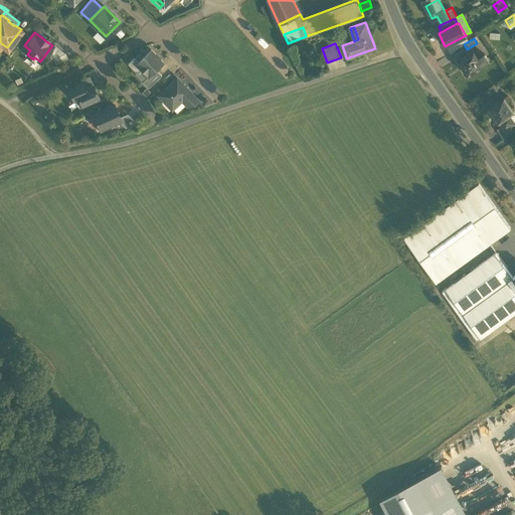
[(58,47),(54,44),(52,45),(46,53),(51,57),(52,56),(53,57),(55,63),(67,57),(65,52),(58,47)]
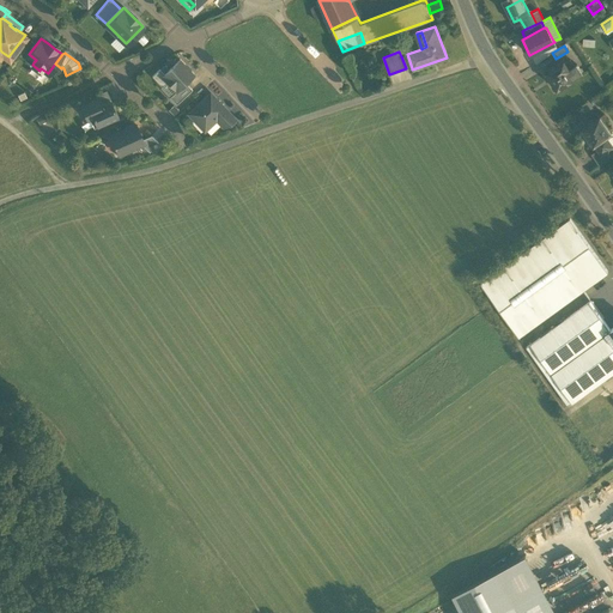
[(407,54),(401,56),(406,68),(408,67),(408,70),(412,68),(407,54)]
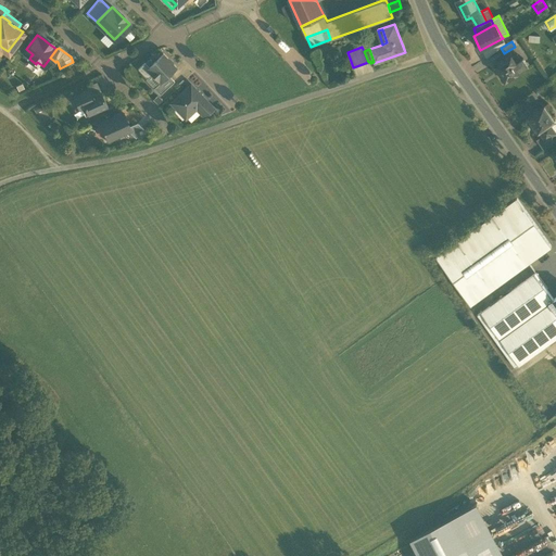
[(151,73),(160,81),(168,74),(175,67),(163,53),(149,66),(148,68),(151,73)]
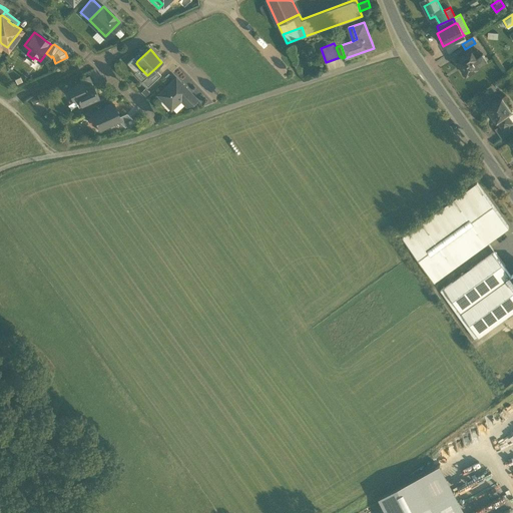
[(456,60),(467,75),(487,61),(482,54),(480,55),(476,49),(473,52),(472,50),(456,60)]
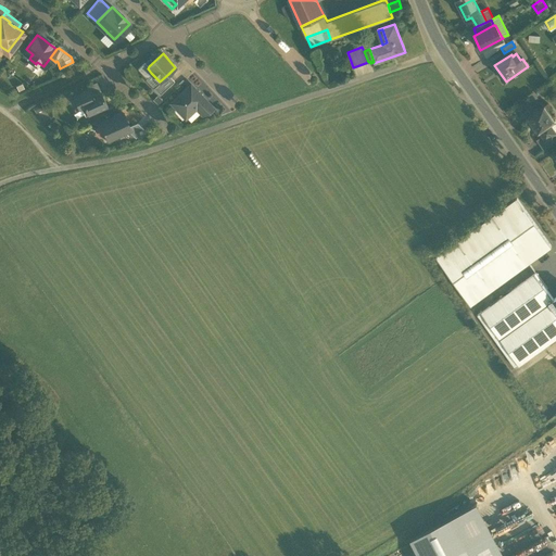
[(147,77),(151,73),(148,68),(149,66),(144,62),(138,68),(147,77)]
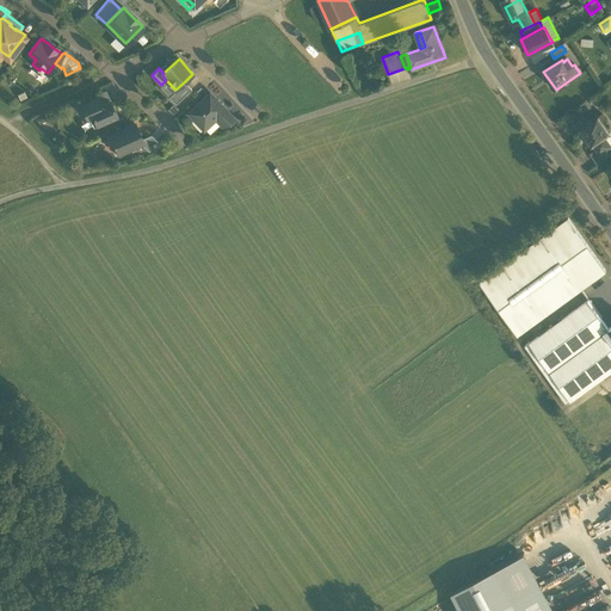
[(160,86),(168,96),(176,90),(166,80),(161,85),(160,86)]
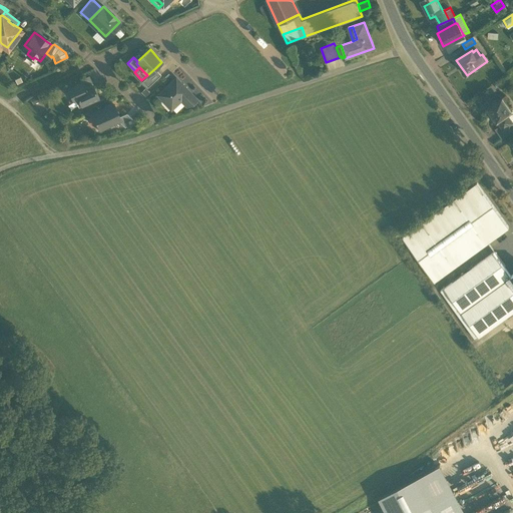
[(141,80),(147,86),(160,74),(155,68),(147,75),(141,80)]
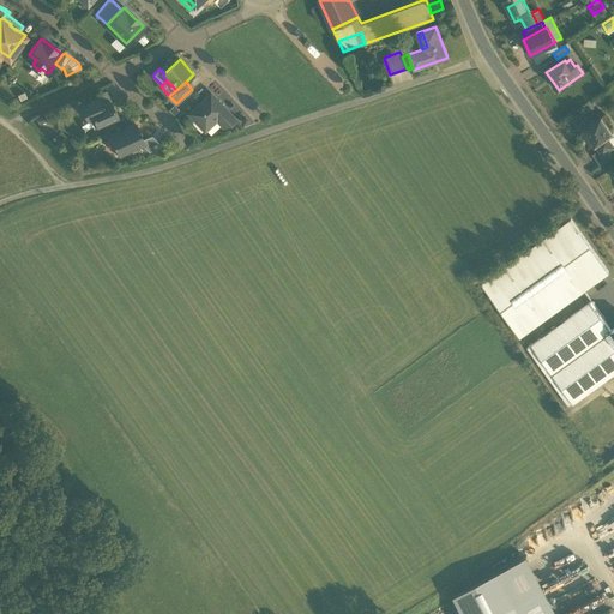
[(97,97),(100,106),(112,100),(106,89),(95,94),(97,97)]
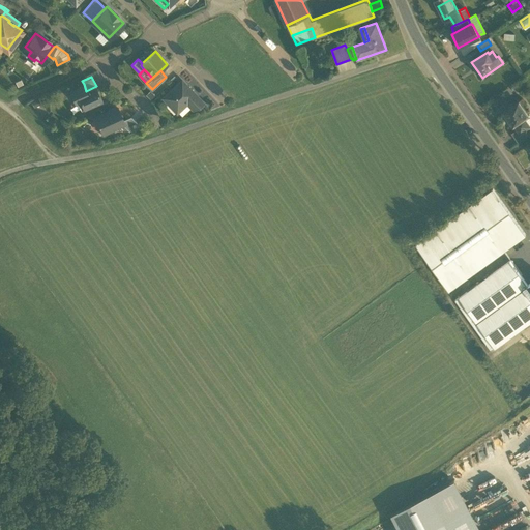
[(163,97),(176,113),(186,102),(196,94),(181,80),(163,97)]
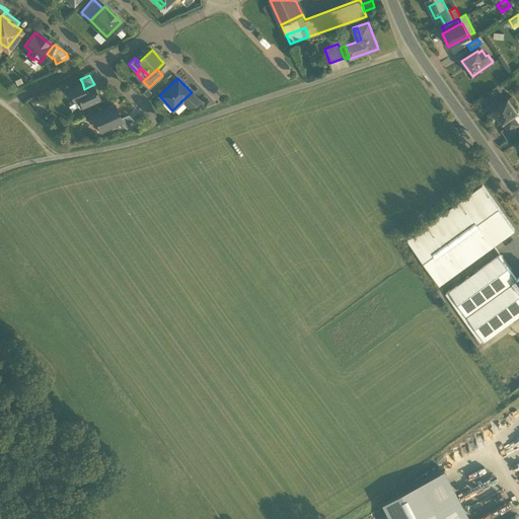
[(78,98),(82,106),(99,98),(94,84),(84,89),(82,82),(68,89),(73,100),(78,98)]
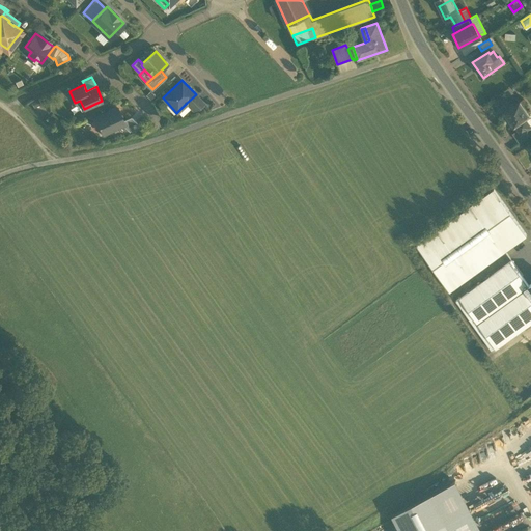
[(187,103),(193,109),(199,107),(203,103),(196,94),(187,103)]
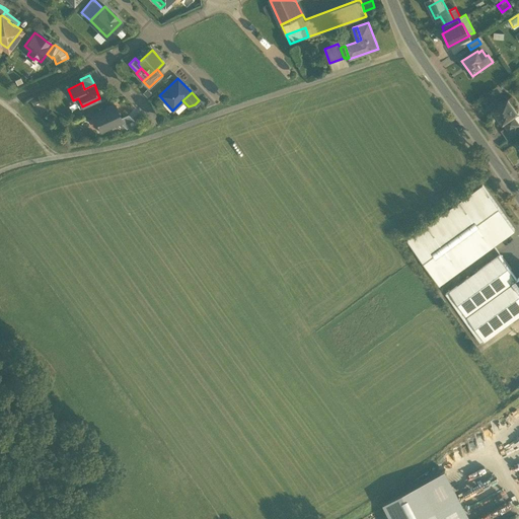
[(503,123),(504,122),(513,116),(518,112),(508,98),(493,108),(498,116),(498,118),(500,120),(502,121),(503,123)]
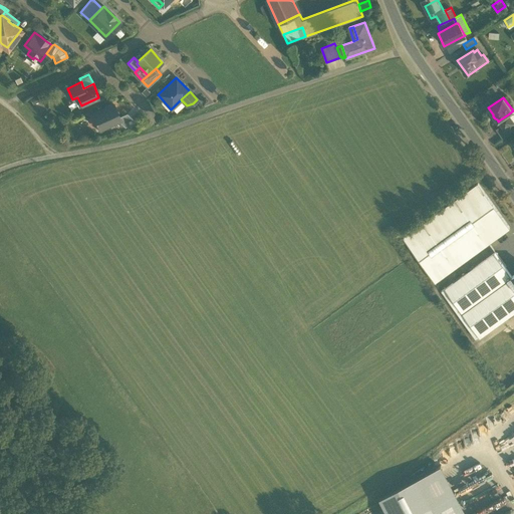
[(96,121),(99,129),(118,120),(120,119),(118,115),(113,103),(92,113),(95,120),(95,121),(96,121)]
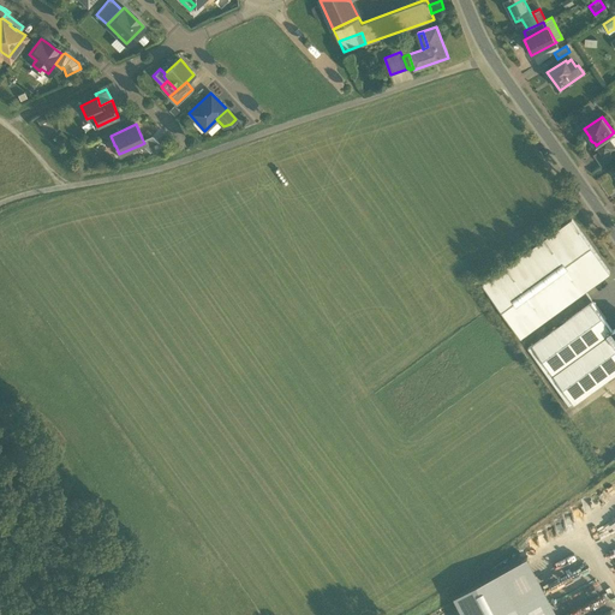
[(153,150),(159,148),(156,143),(159,142),(151,135),(142,138),(144,143),(142,144),(149,151),(151,149),(153,150)]
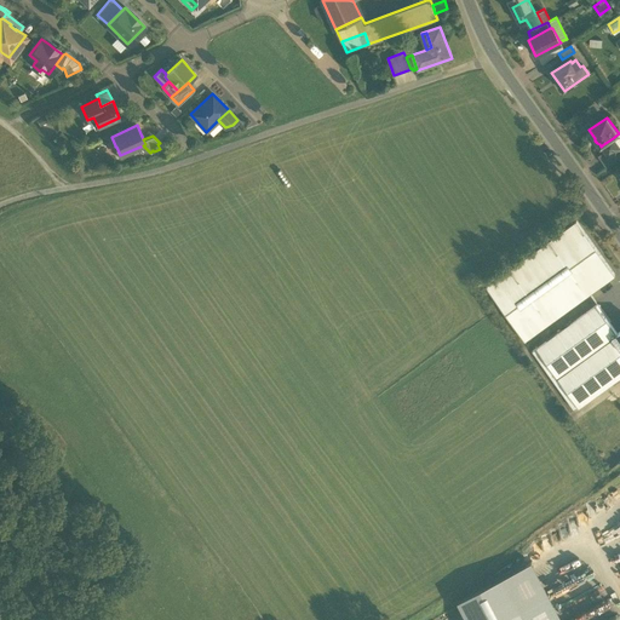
[(619,148),(613,138),(602,145),(606,151),(609,156),(615,151),(619,158),(619,156),(619,149),(619,148)]
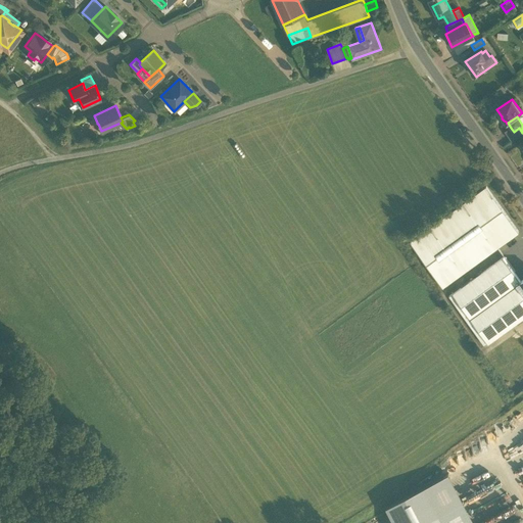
[(505,132),(511,141),(522,133),(519,128),(514,132),(511,128),(505,132)]
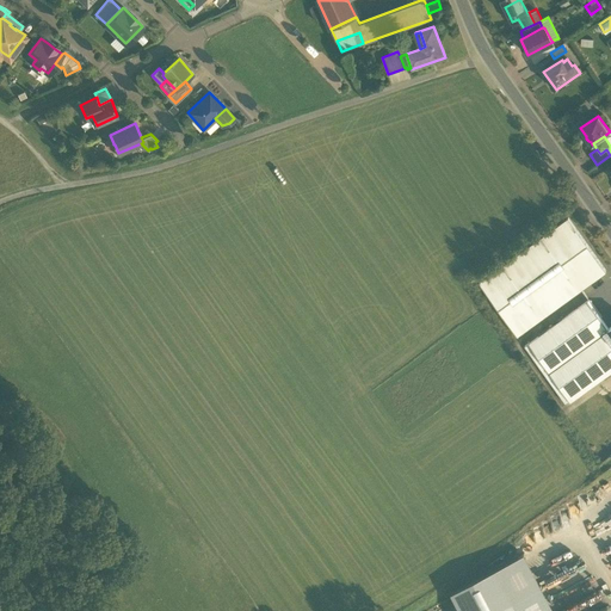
[(500,312),(517,335),(606,271),(568,217),(479,283),(500,312)]
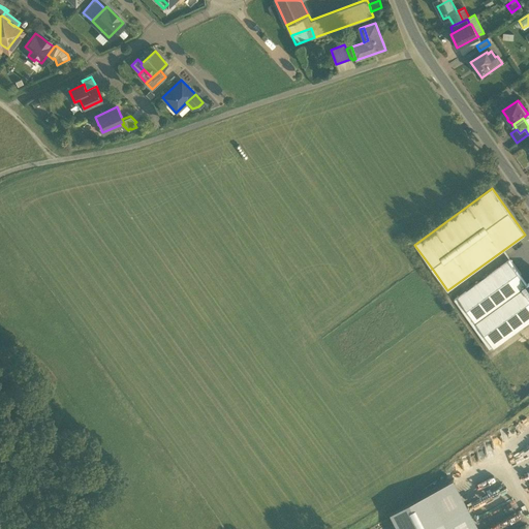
[(509,260),(458,298),(458,297),(455,300),(490,349),(493,346),(528,320),(528,288),(526,284),(527,284),(509,260)]
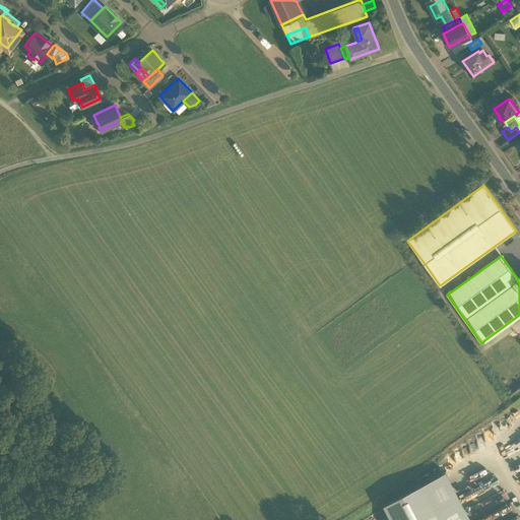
[(384,504),(392,519),(471,519),(446,470),(384,504)]
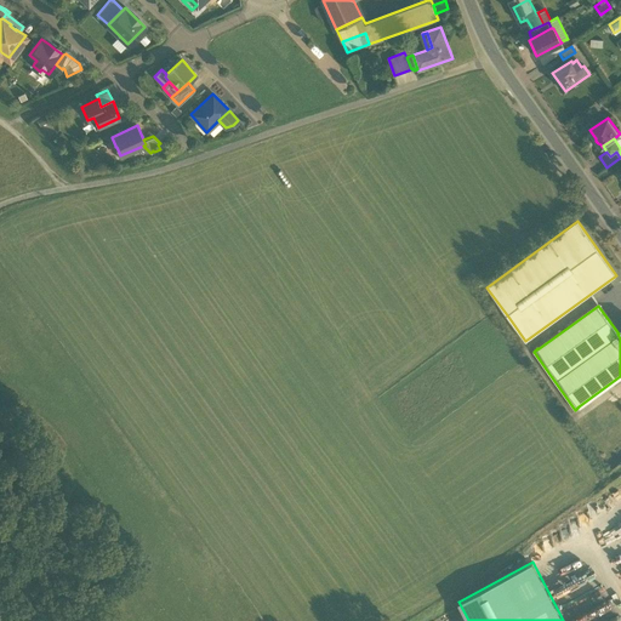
[(579,620),(608,604),(600,593),(573,609),(579,620)]
